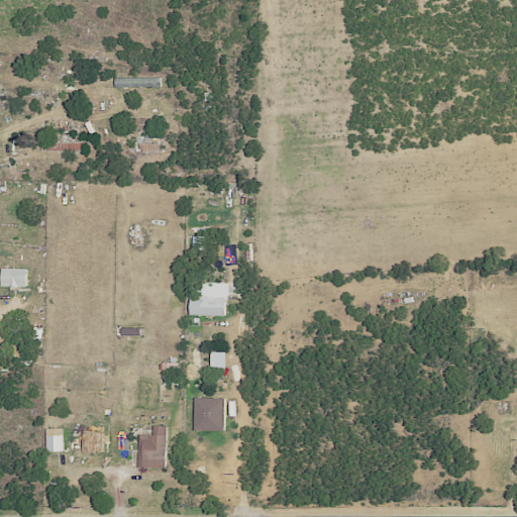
[(0,276),(0,287),(25,288),(25,269),(0,269),(0,276)]
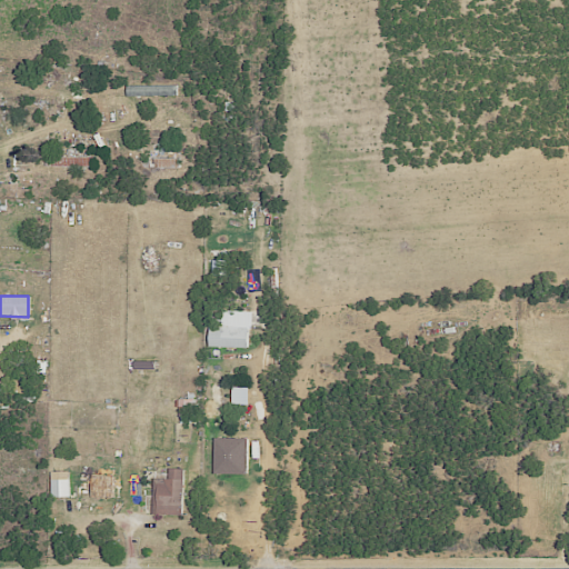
[(251,312),(221,311),(221,320),(208,320),(207,347),(246,348),(247,330),(251,330),(251,312)]
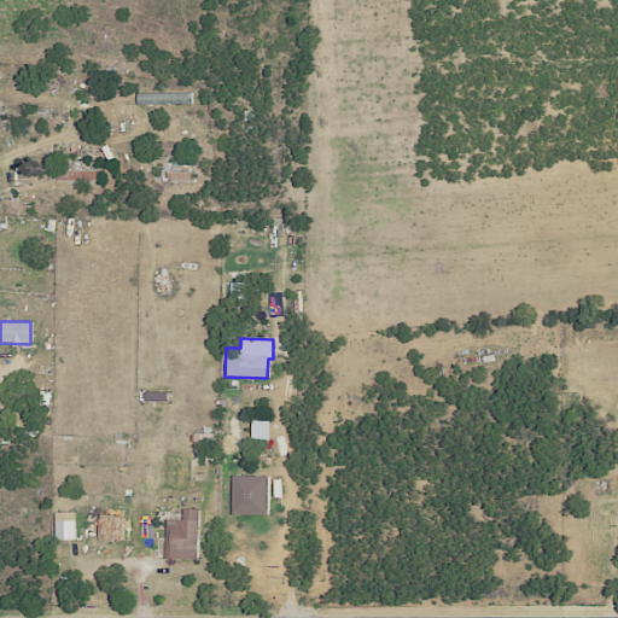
[(268,441),(269,420),(250,420),(250,439),(268,441)]
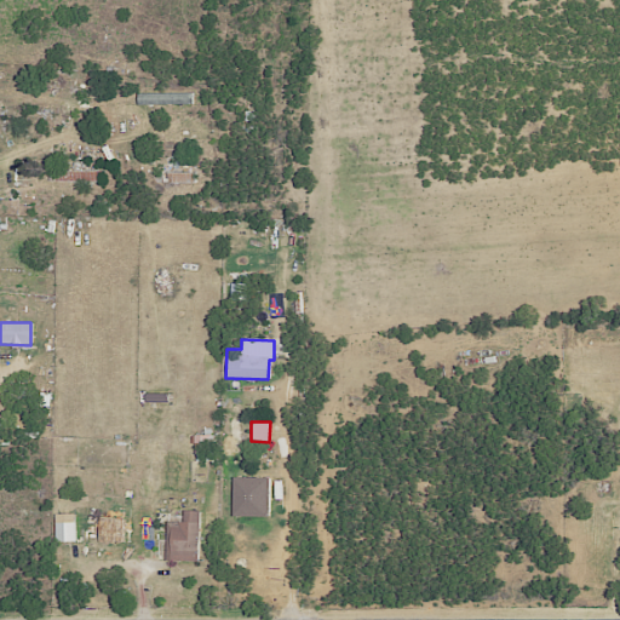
[(269,517),(269,478),(231,477),(231,516),(269,517)]
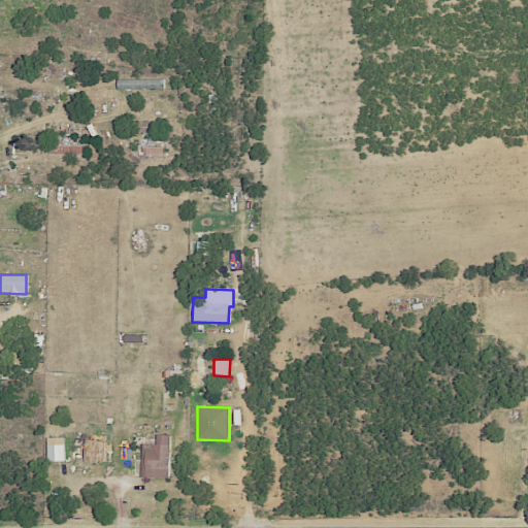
[(169,435),(155,434),(155,444),(141,443),(140,477),(168,477),(169,435)]
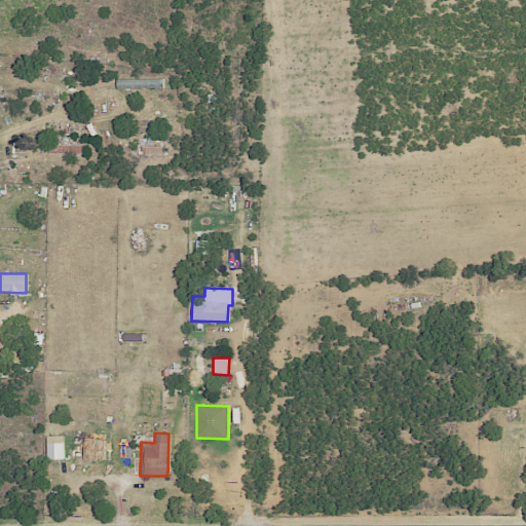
[(62,436),(45,437),(46,460),(63,459),(62,436)]
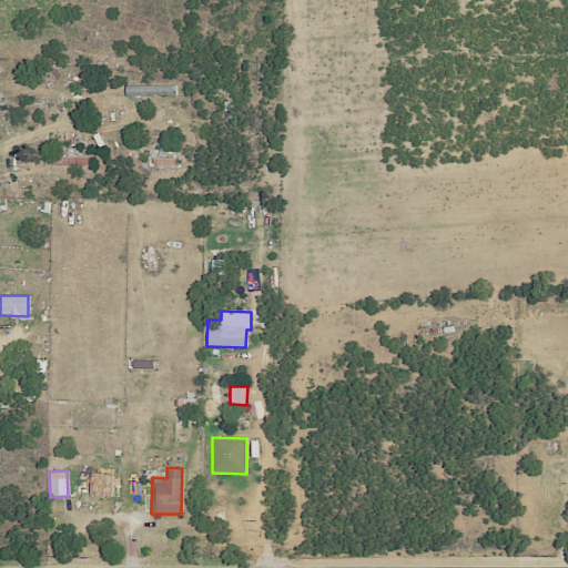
[(113,475),(89,474),(88,497),(112,497),(113,475)]
